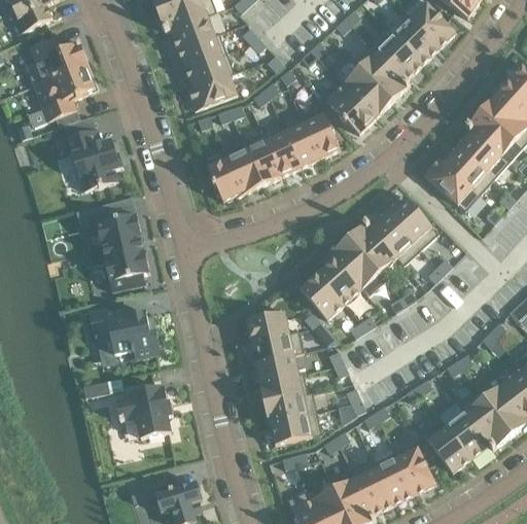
[(8,0),(18,19),(14,20),(21,34),(53,19),(47,6),(61,0),(8,0)]
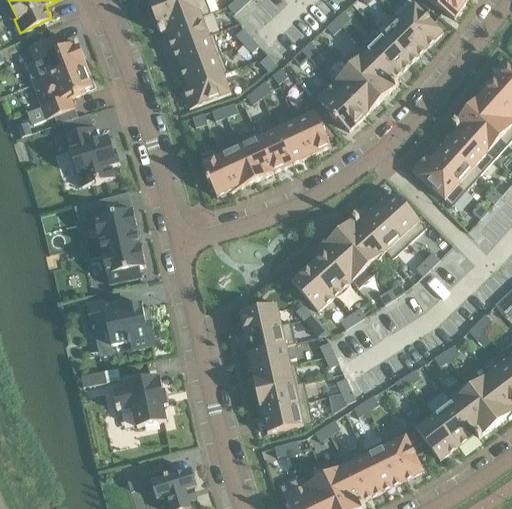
[(148,0),(153,12),(185,0),(148,0)]
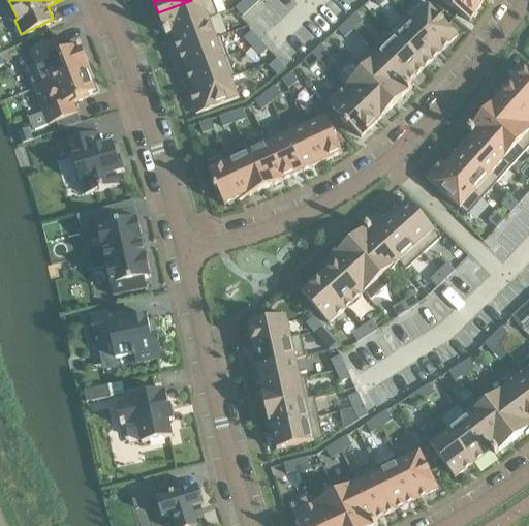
[(191,0),(158,12),(165,33),(209,17),(209,18),(218,13),(213,0),(191,0)]
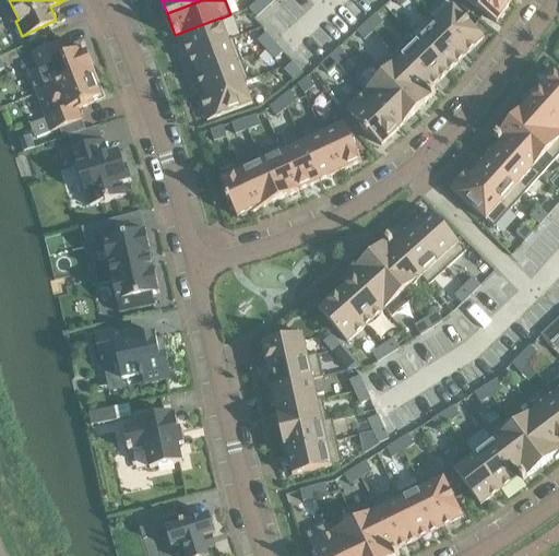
[(265,6),(261,0),(257,0),(249,7),(257,14),(265,6)]
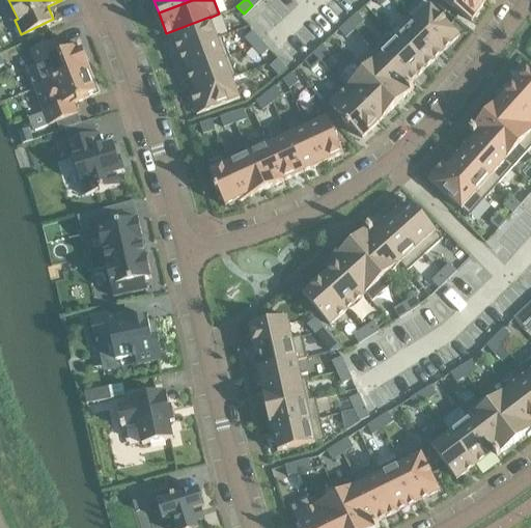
[(484,0),(444,0),(471,19),(484,0)]
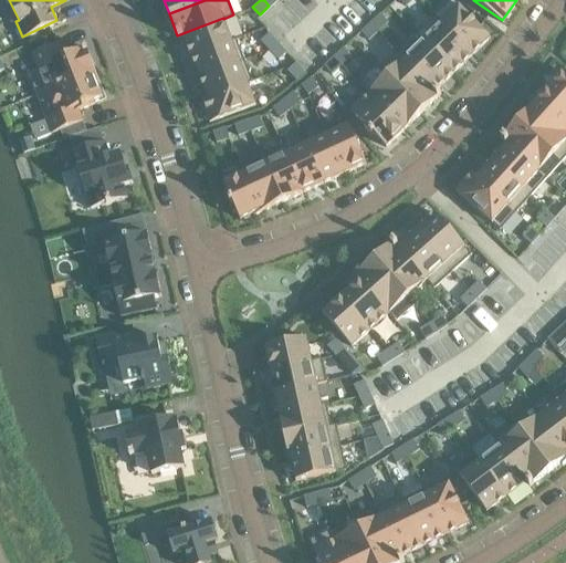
[(459,3),(441,21),(472,53),(490,35),(486,32),(459,3)]
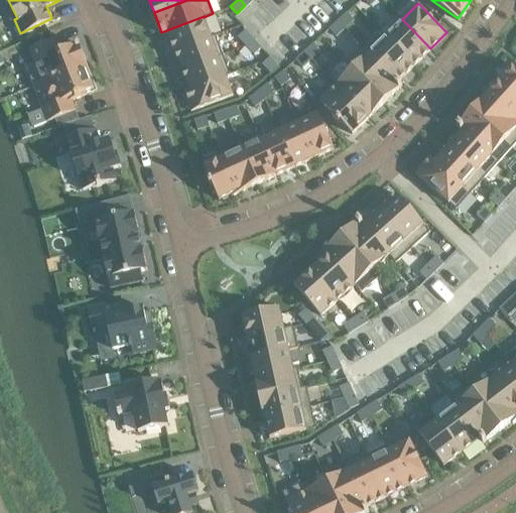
[(345,26),(354,18),(347,10),(338,18),(345,26)]
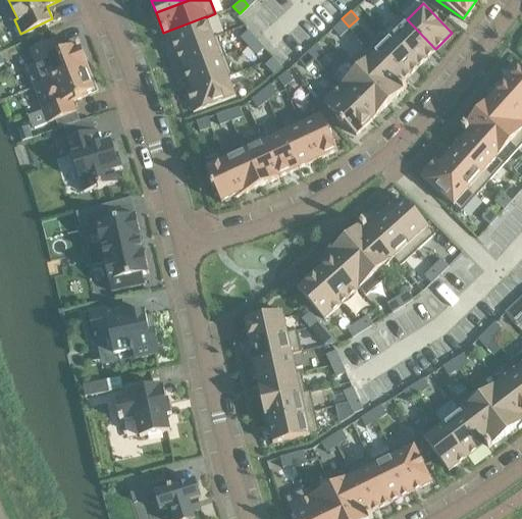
[(213,35),(206,17),(206,16),(163,33),(164,33),(169,31),(176,49),(213,36),(213,35)]
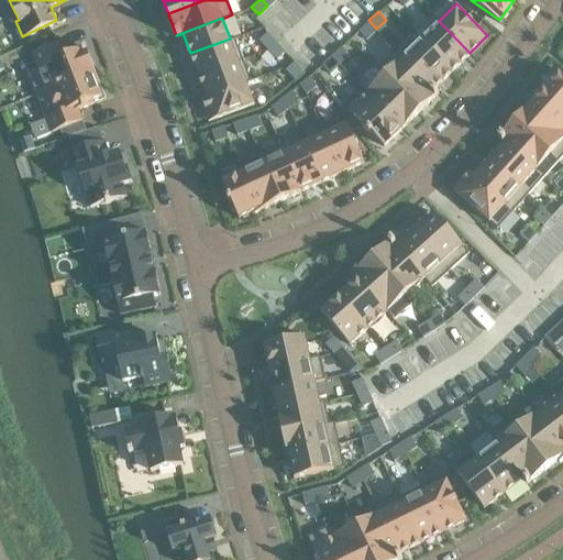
[(359,29),(366,37),(376,29),(368,20),(359,29)]
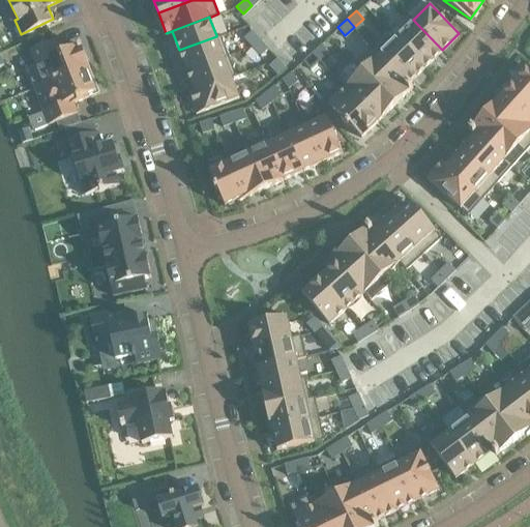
[(442,50),(413,20),(395,36),(425,66),(442,50)]
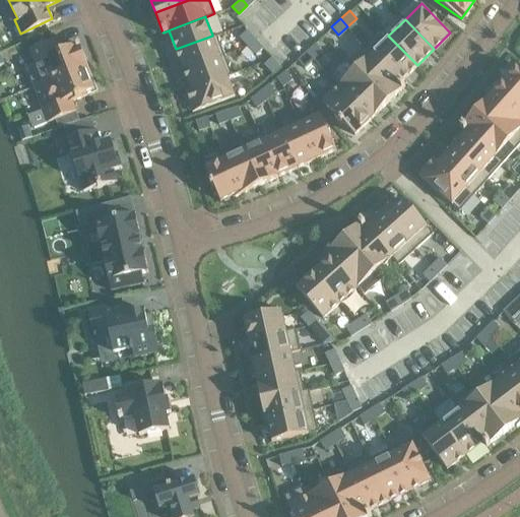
[(255,38),(247,28),(240,35),(248,44),(255,38)]
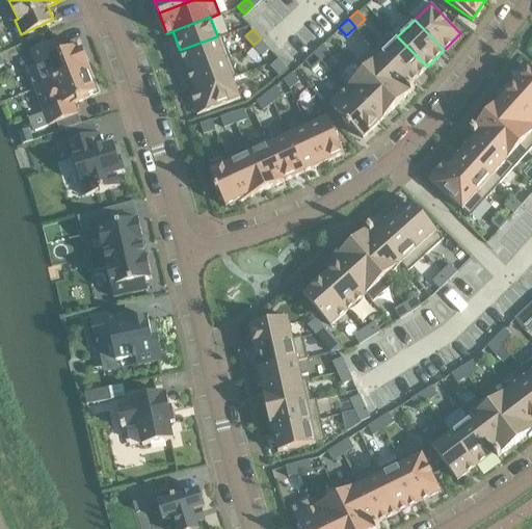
[(230,54),(221,33),(217,35),(217,36),(180,50),(187,71),(230,54)]
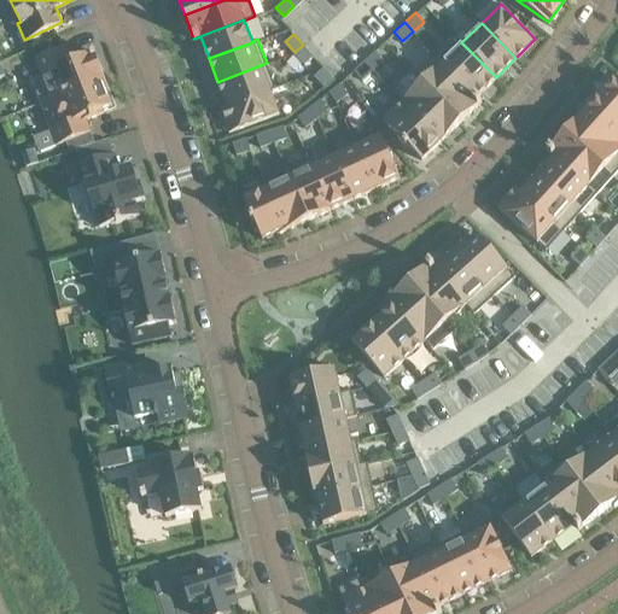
[(496,77),(461,42),(443,60),(435,52),(433,52),(472,92),(476,95),(477,95),(496,77)]
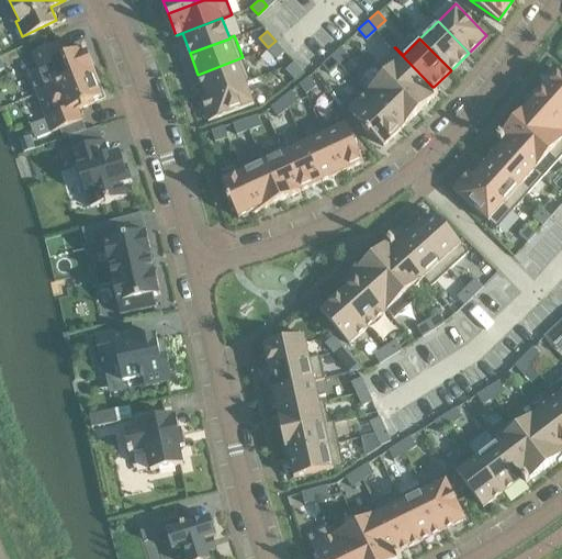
[(96,69),(86,45),(64,54),(58,41),(31,52),(36,65),(26,68),(35,92),(96,69)]
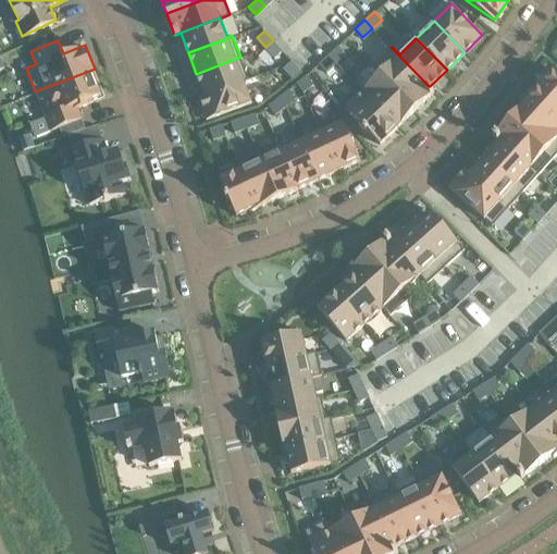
[(282,49),(273,40),(265,47),(274,57),(282,49)]
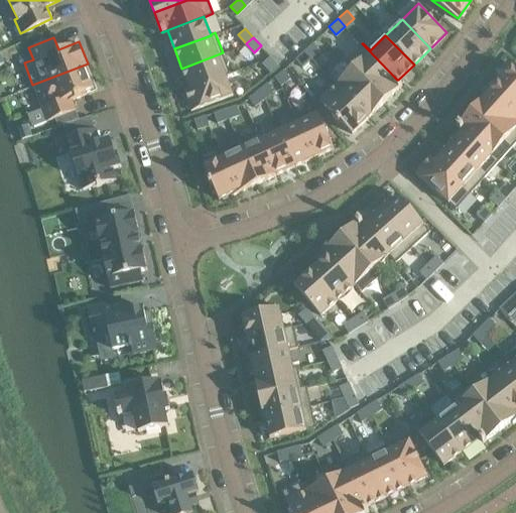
[(311,57),(319,48),(313,41),(304,49),(311,57)]
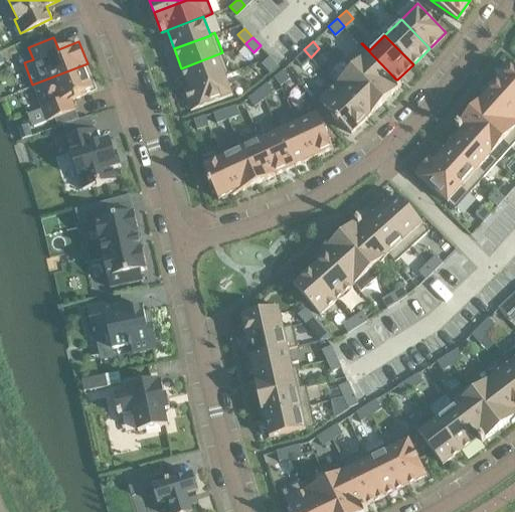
[(393,76),(361,43),(344,60),(351,67),(352,66),(384,100),(401,83),(397,79),(396,79),(393,76)]
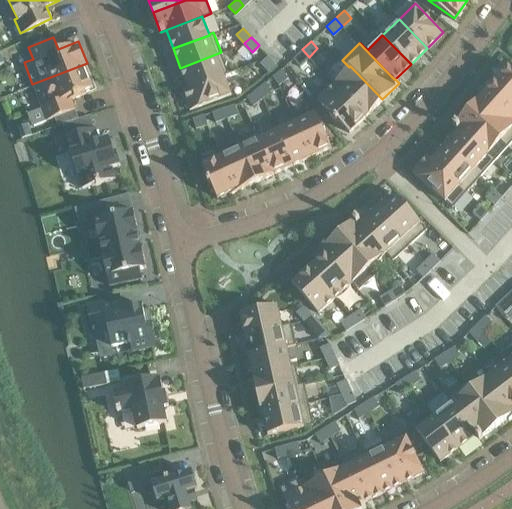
[(293,57),(300,65),(309,57),(302,49),(293,57)]
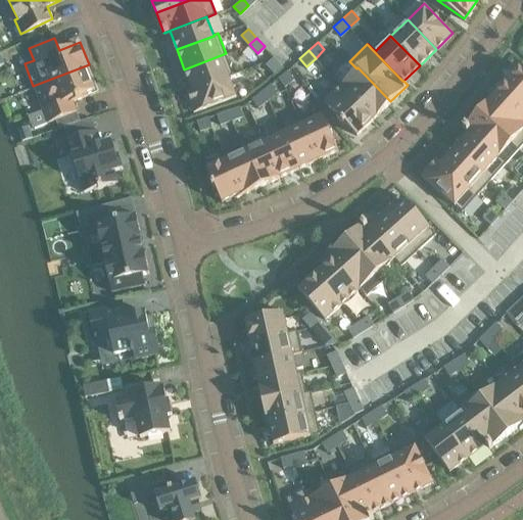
[(233,74),(226,53),(184,69),(191,88),(191,89),(229,75),(229,76),(233,74)]
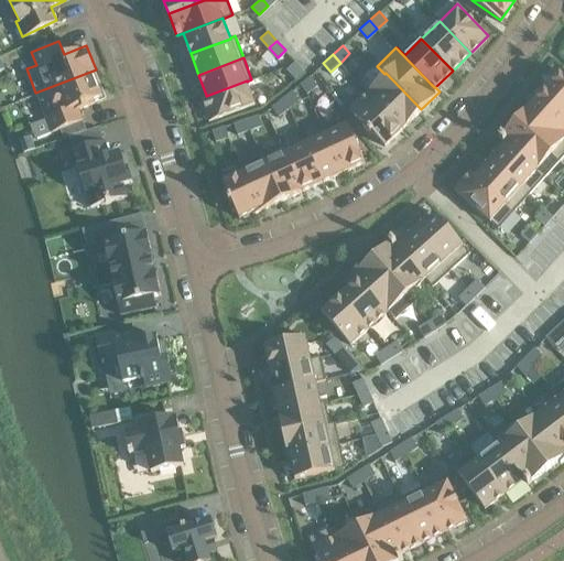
[(295,77),(304,69),(294,60),(286,67),(295,77)]
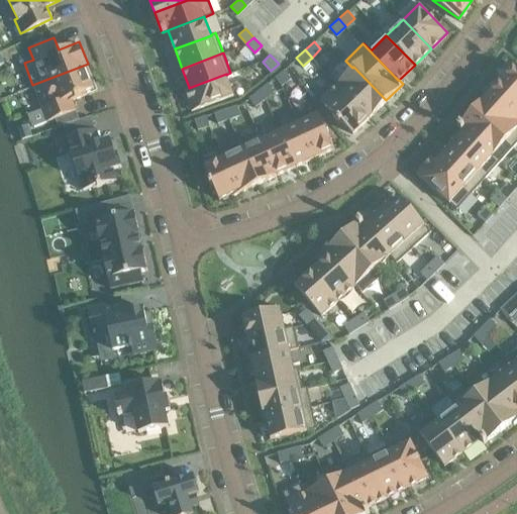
[(516,66),(514,63),(500,79),(516,94),(516,66)]
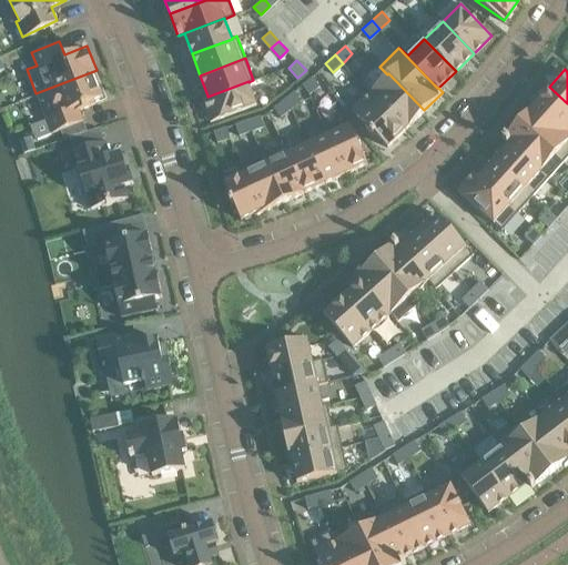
[(98,83),(101,82),(97,70),(36,93),(46,118),(47,118),(52,131),(83,119),(79,108),(95,101),(94,99),(103,96),(98,83)]
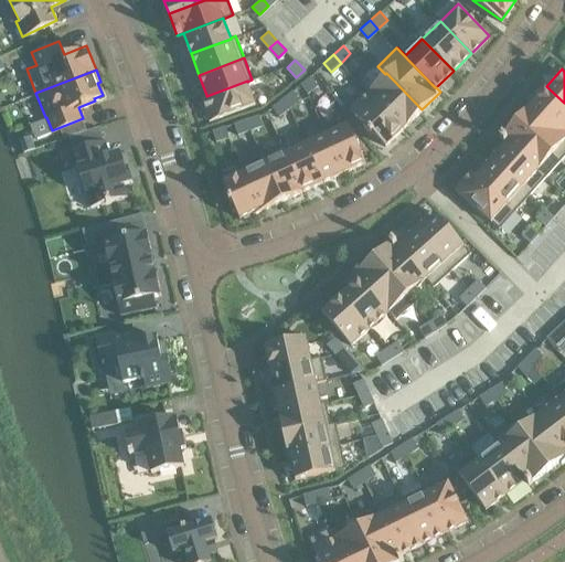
[(23,94),(34,91),(28,72),(17,75),(23,94)]
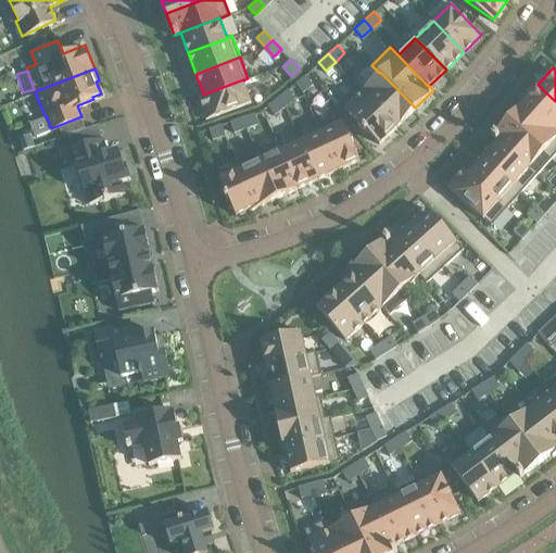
[(380,72),(379,73),(363,88),(362,89),(397,125),(415,108),(380,72)]
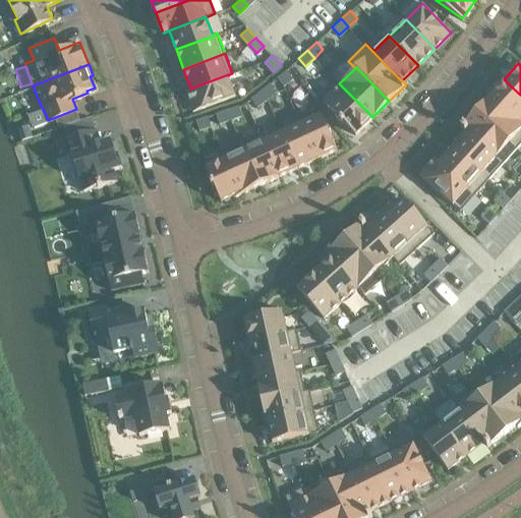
[(283,84),(293,77),(287,69),(277,76),(283,84)]
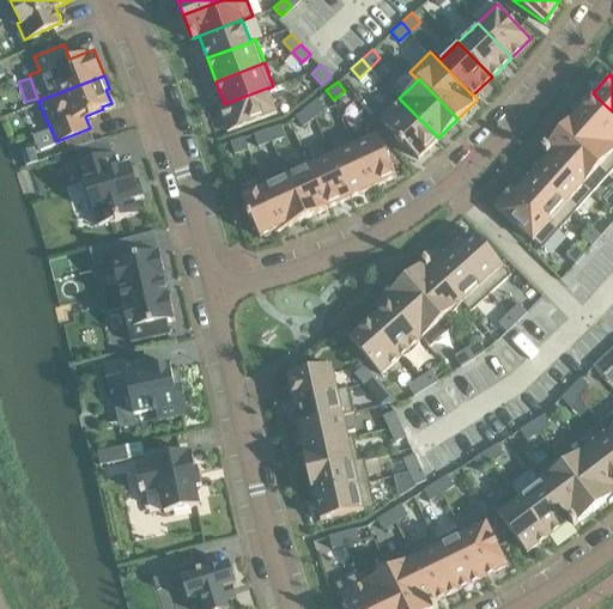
[(277,111),(268,89),(268,87),(224,104),(224,103),(218,105),(225,128),(277,111)]
